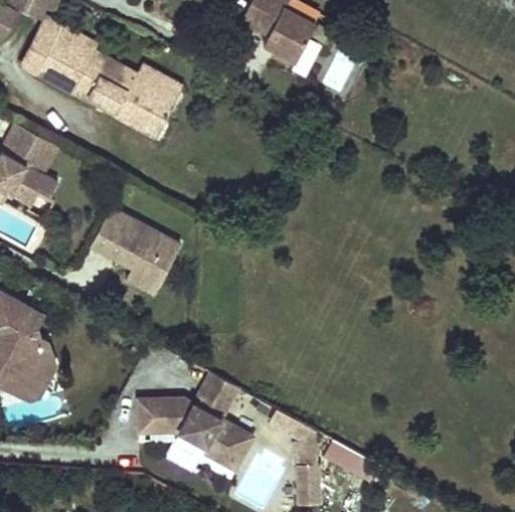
[(10,0),(8,3),(39,20),(45,10),(50,0),(10,0)]
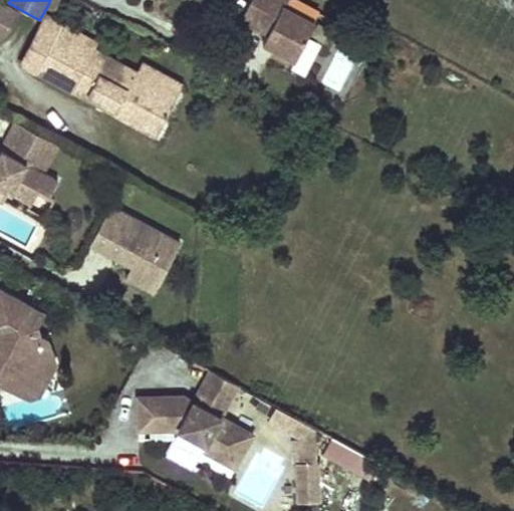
[(50,0),(45,10),(52,14),(60,0),(50,0)]
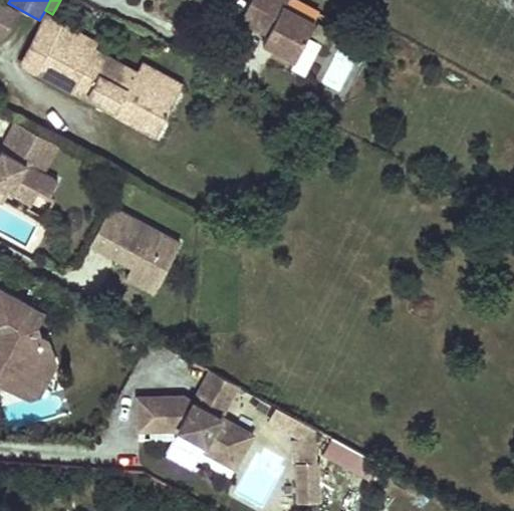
[(281,0),(254,0),(241,24),(267,38),(262,48),(294,65),(314,28),(285,12),(289,4),(281,0)]
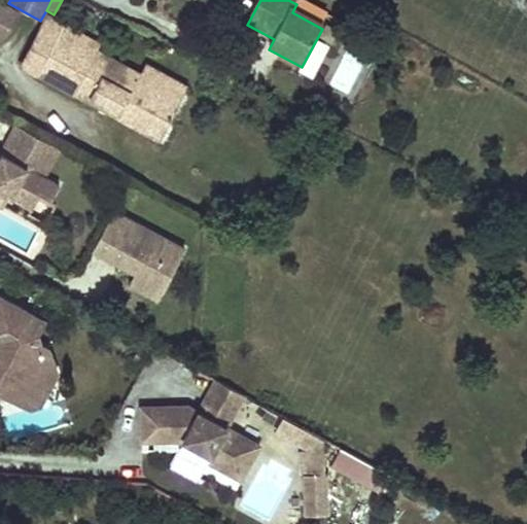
[(0,3),(0,38),(3,41),(19,14),(0,3)]
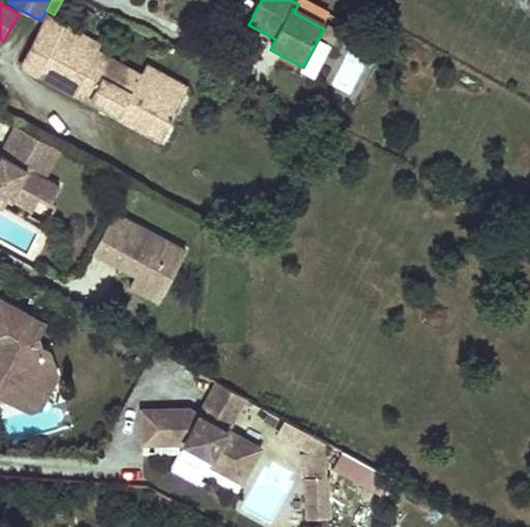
[(23,70),(37,78),(59,36),(97,55),(100,49),(48,21),(23,70)]
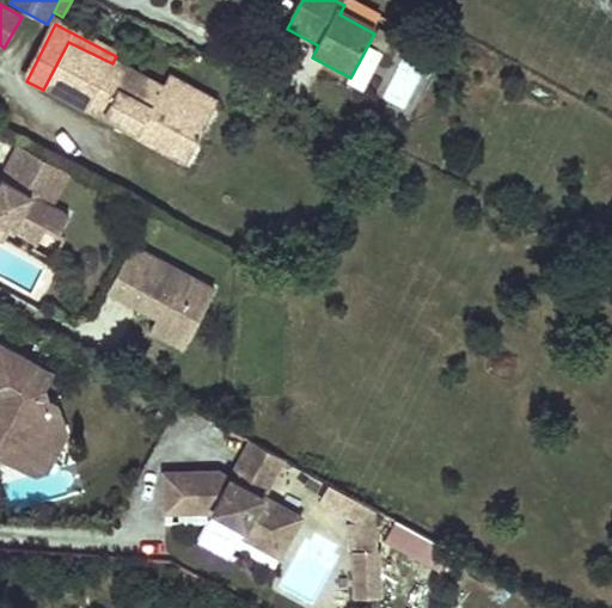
[(87,112),(112,63),(68,42),(43,90),(87,112)]
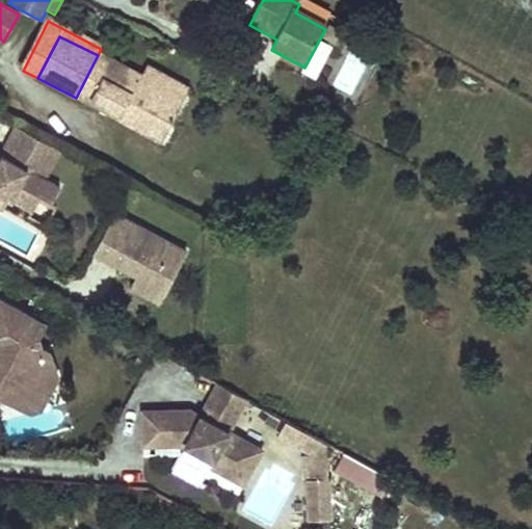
[(141,78),(98,55),(76,98),(89,104),(92,100),(122,115),(120,120),(162,141),(182,103),(140,81),(141,78)]
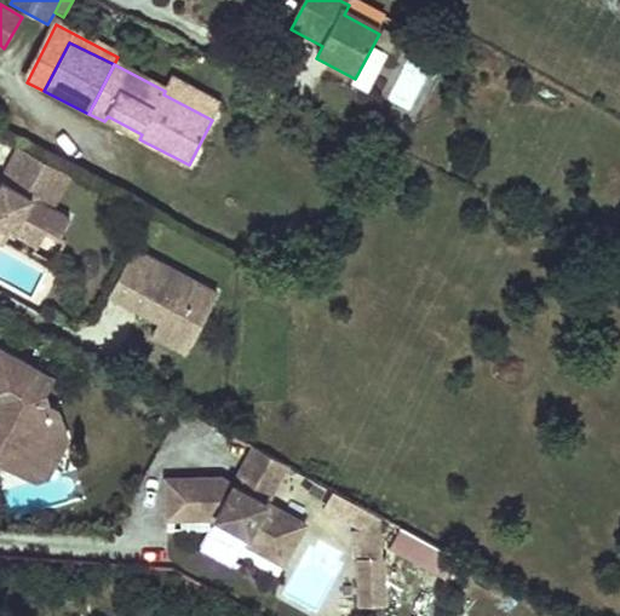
[(164,95),(212,120),(219,104),(171,80),(165,91),(164,95)]
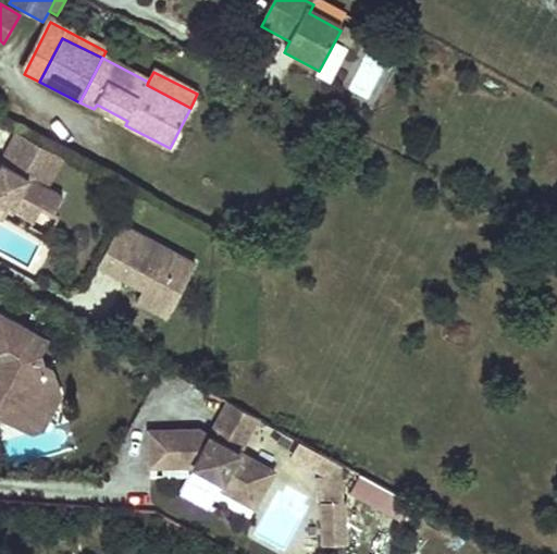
[(97,105),(94,109),(125,125),(127,121),(97,105)]
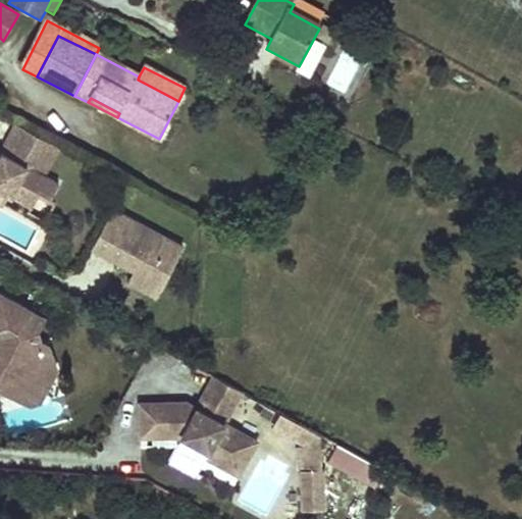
[(58,148),(15,125),(0,155),(0,154),(0,192),(8,196),(32,208),(38,196),(50,201),(59,184),(44,175),(58,148)]
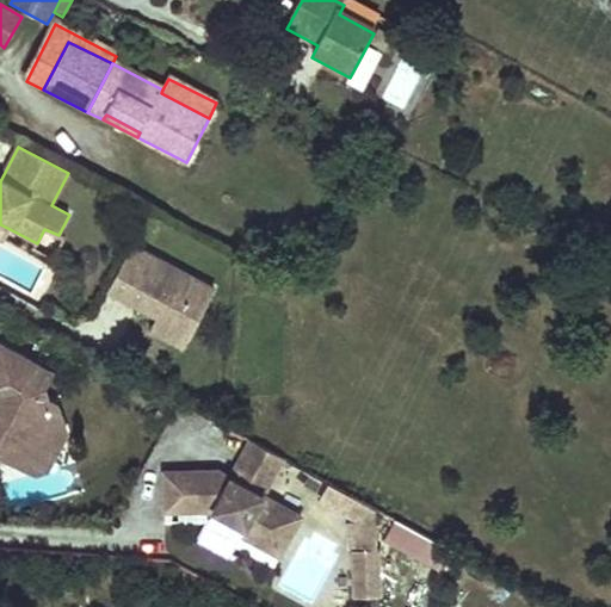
[(131,246),(109,290),(158,315),(192,333),(215,287),(131,246)]
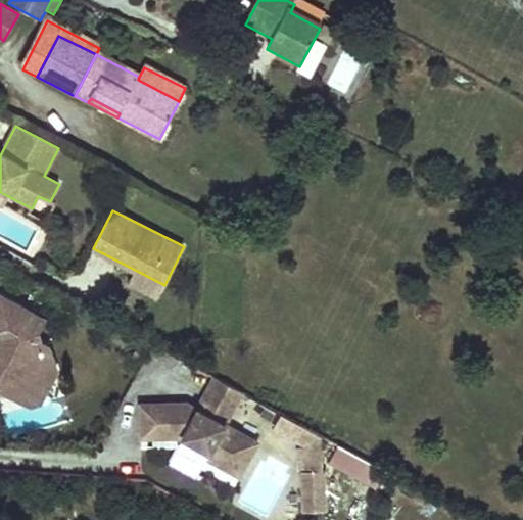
[(159,296),(164,285),(135,270),(130,281),(159,296)]
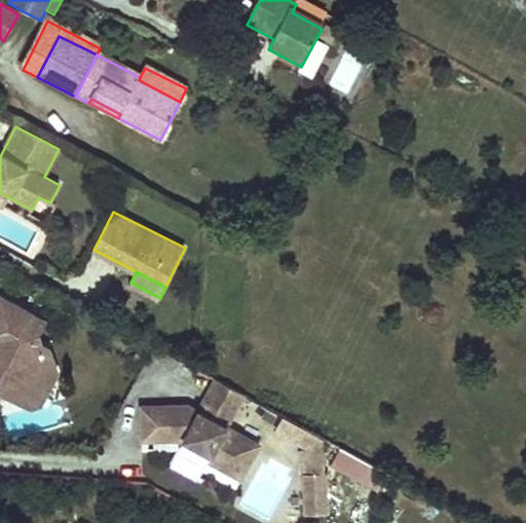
[(39,372),(54,368),(48,349),(39,344),(36,334),(43,321),(0,297),(0,375),(4,389),(19,384),(38,394),(39,372)]
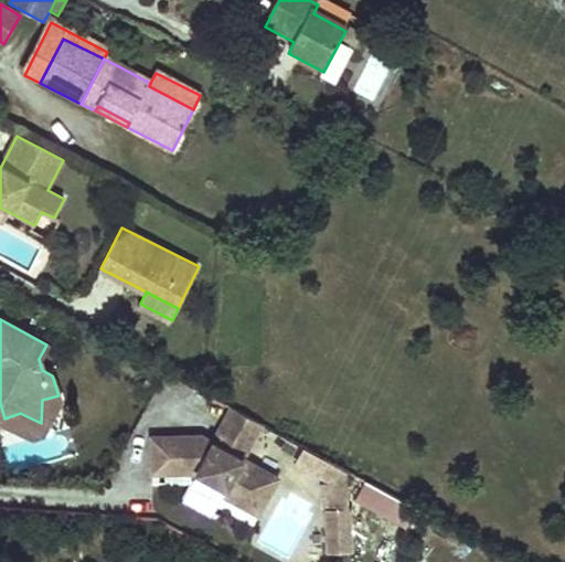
[(41,438),(48,435),(61,402),(59,395),(42,400),(41,423),(20,413),(4,419),(9,434),(41,438)]
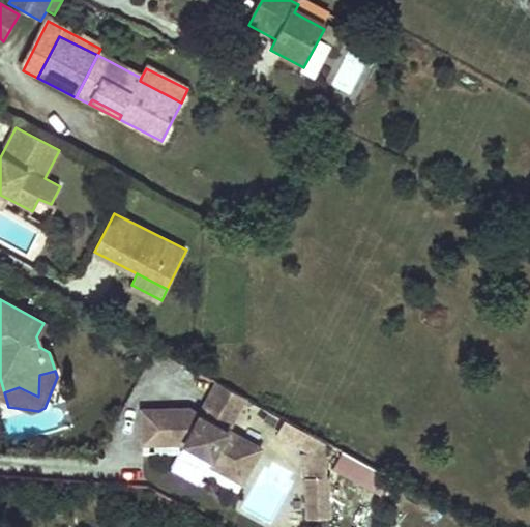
[(202,417),(192,412),(152,413),(153,446),(186,446),(213,461),(210,467),(244,486),(263,450),(230,433),(247,401),(219,385),(202,417)]
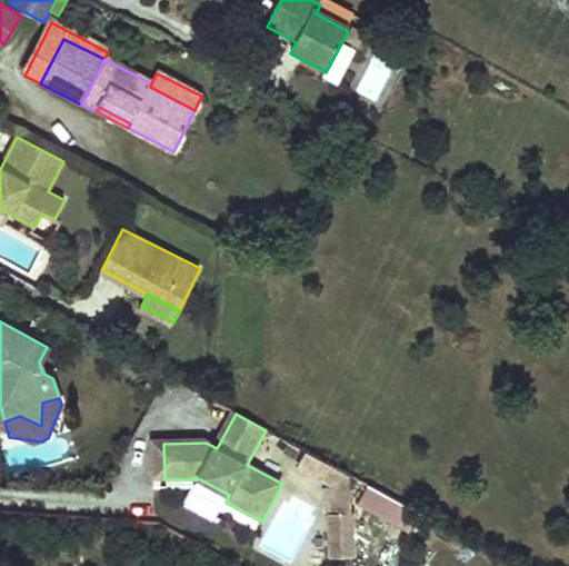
[(165,479),(163,444),(155,444),(156,479),(165,479)]
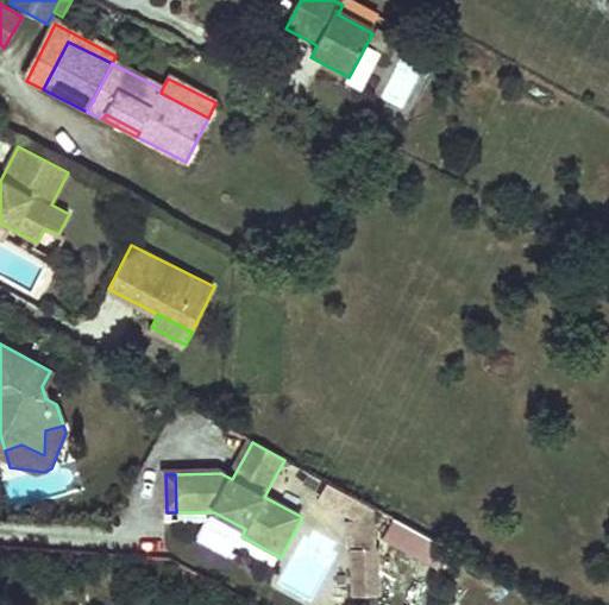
[(390,520),(381,541),(440,567),(450,544),(390,520)]
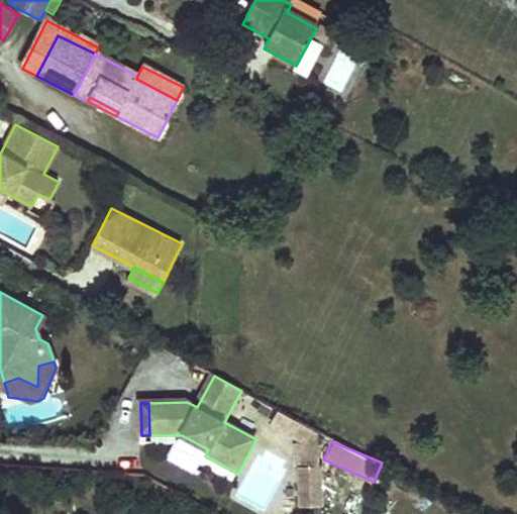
[(324,465),(302,463),(298,504),(321,506),(324,465)]
